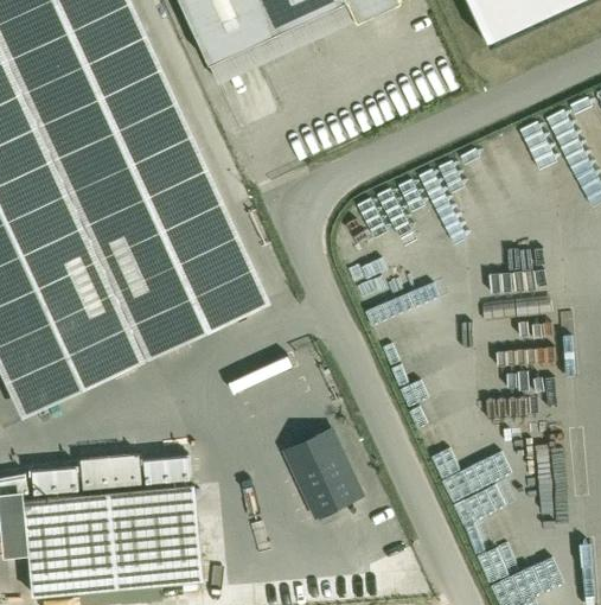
[(273,301),(134,0),(0,0),(0,30),(149,357),(273,301)]
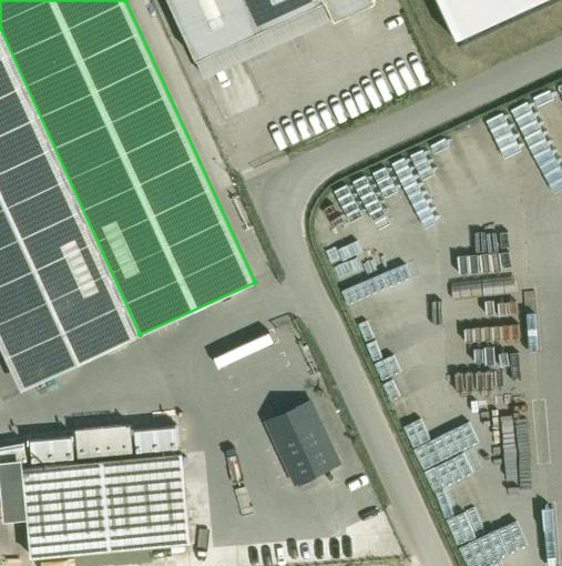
[(173,0),(198,53),(313,0),(173,0)]
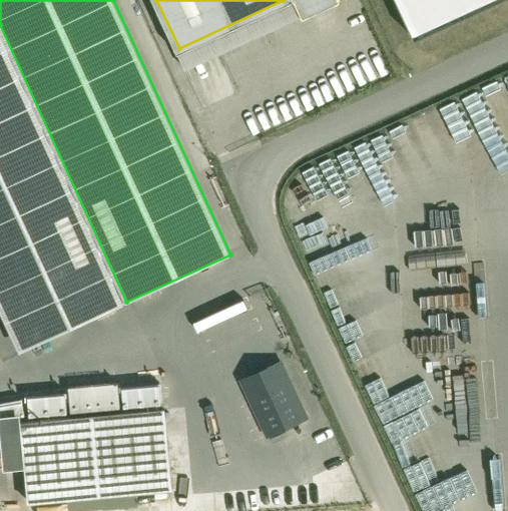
[(283,0),(179,48),(188,67),(334,0),(283,0)]
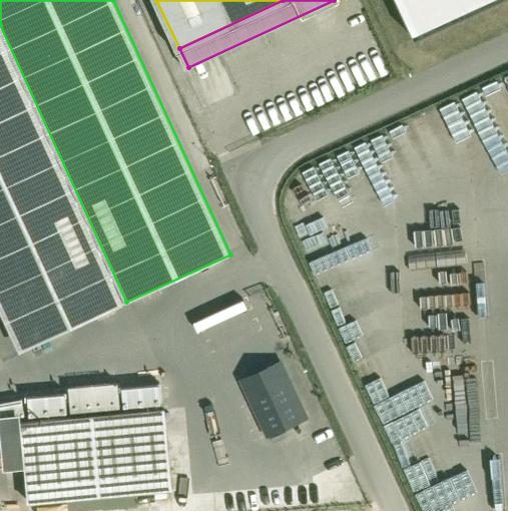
[(387,0),(406,41),(498,0),(387,0)]
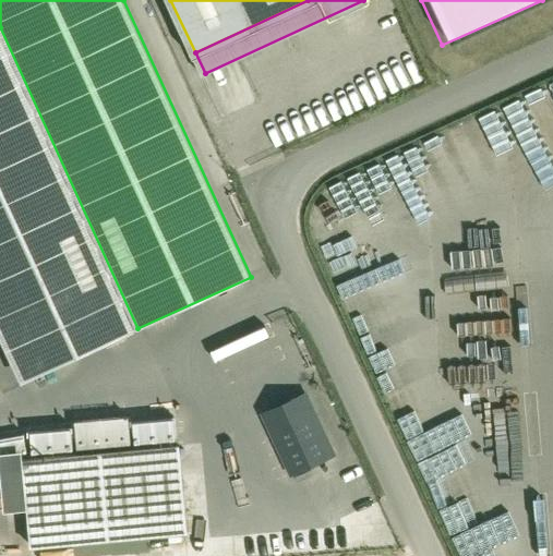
[(0,327),(24,379),(137,328),(0,27),(0,327)]
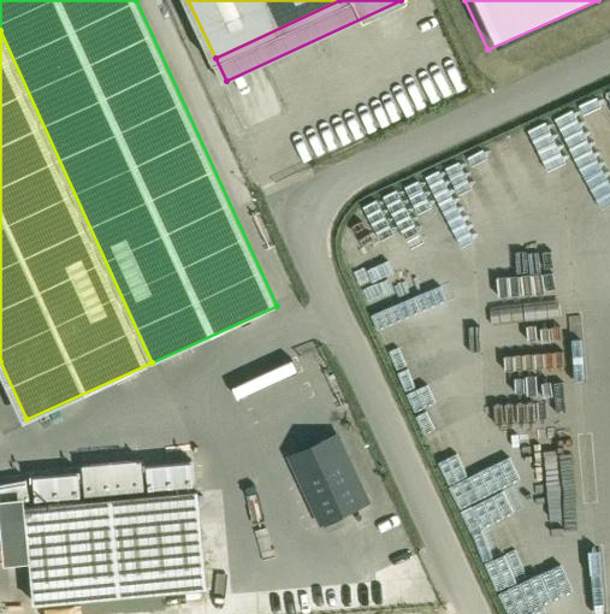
[(326,523),(362,506),(331,438),(285,459),(317,527),(326,523)]
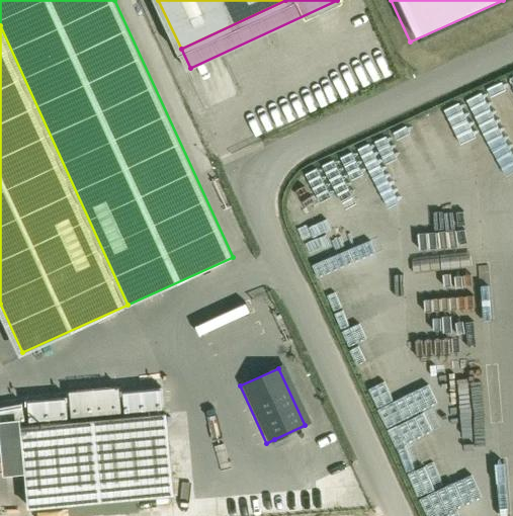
[(159,412),(11,422),(14,469),(17,507),(165,496),(159,412)]
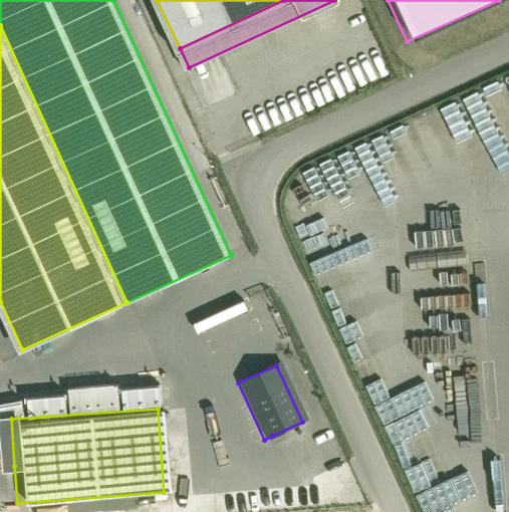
[(10,412),(0,412),(0,467),(14,466),(11,419),(10,412)]
